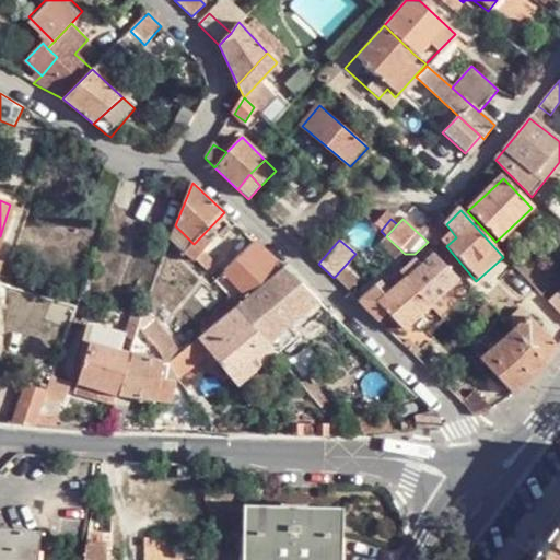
[(190,241),(182,251),(206,273),(214,265),(194,244),(190,241)]
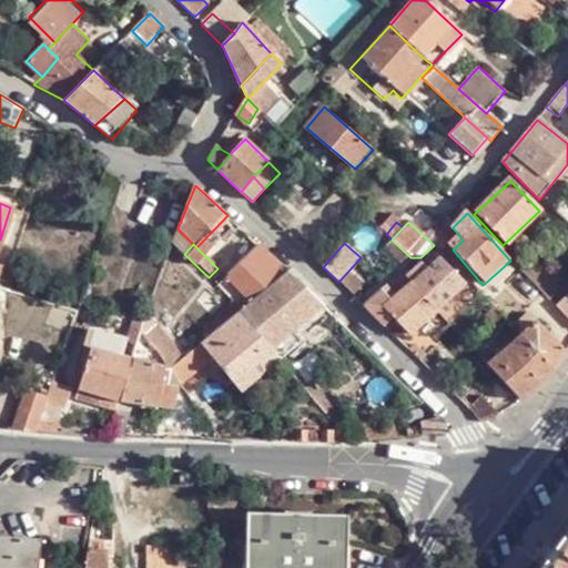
[(250,305),(288,273),(260,245),(226,276),(229,279),(250,305)]
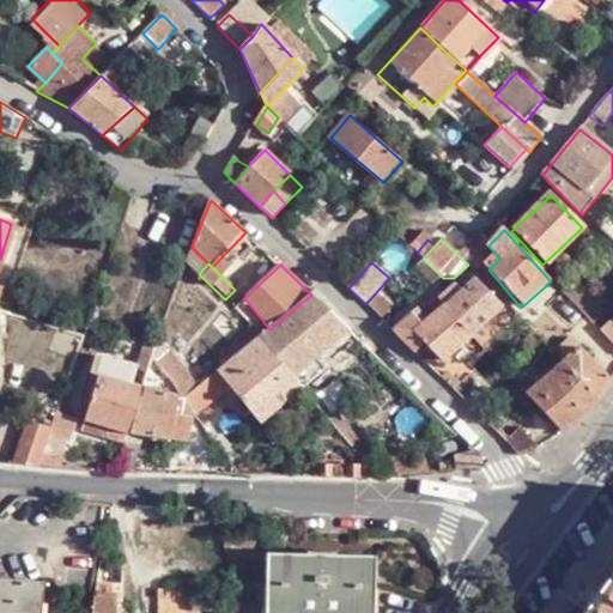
[(474,279),(445,304),(471,333),(501,308),(474,279)]
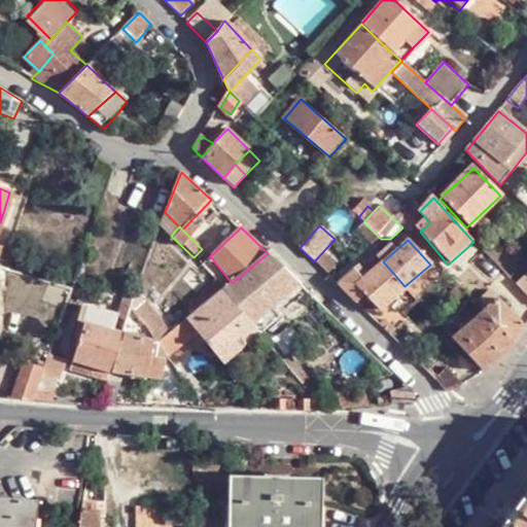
[(324,250),(314,261),(326,273),(337,264),(324,250)]
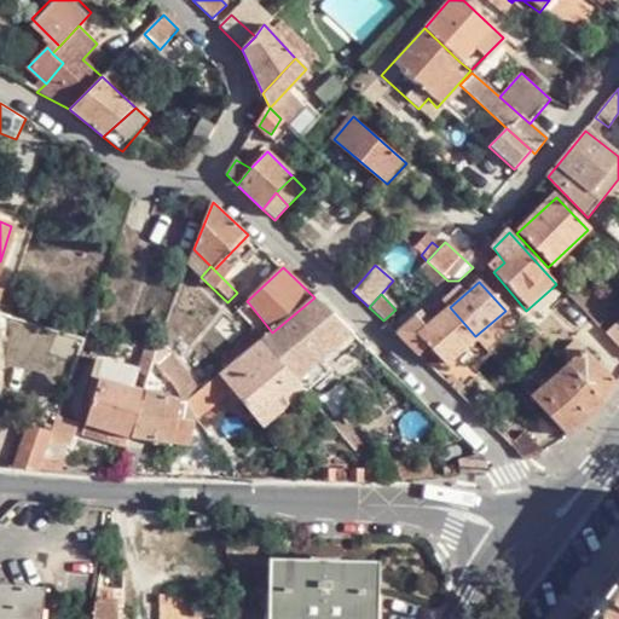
[(352,334),(314,298),(272,333),(261,342),(277,360),(295,382),(352,334)]
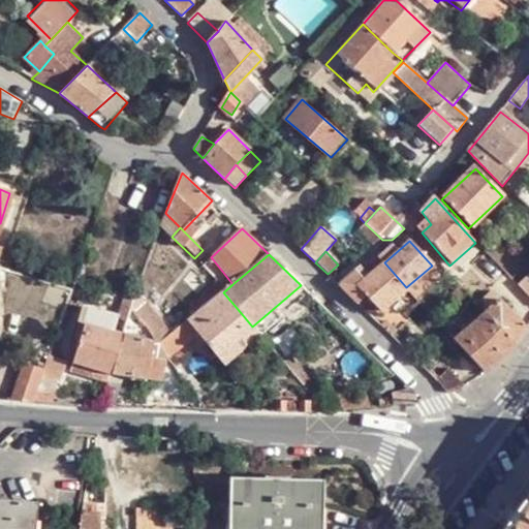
[(232,284),(213,259),(204,268),(223,292),(232,284)]
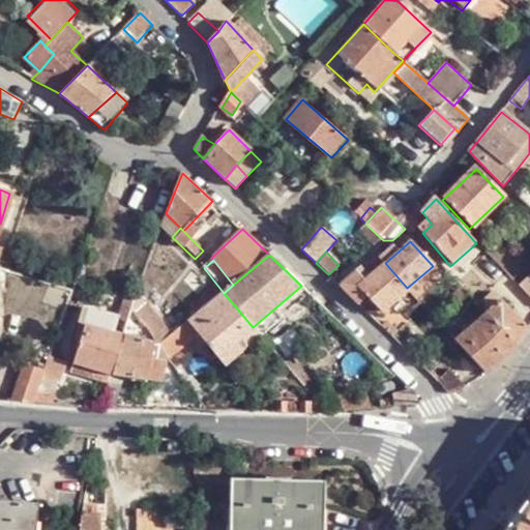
[(358,267),(339,285),(358,303),(365,297),(381,313),(407,288),(385,263),(367,277),(358,267)]
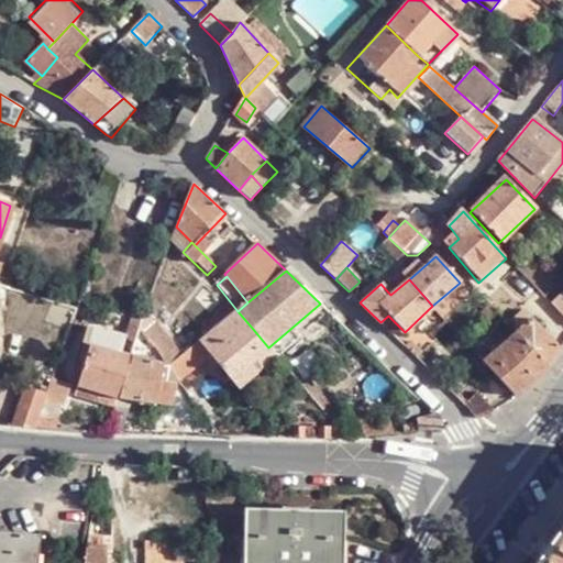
[(562,294),(552,306),(562,317),(562,294)]
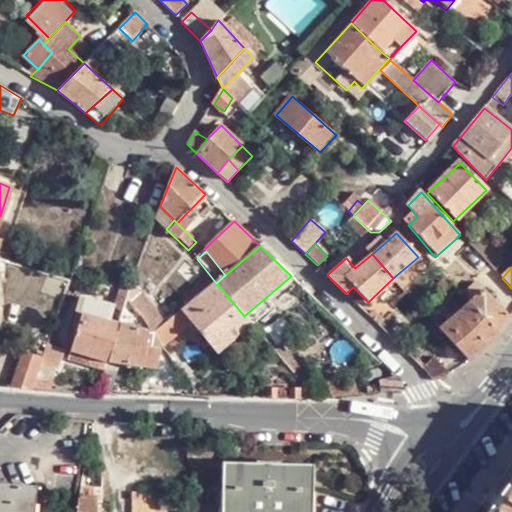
[(409,295),(393,278),(368,302),(382,317),(409,295)]
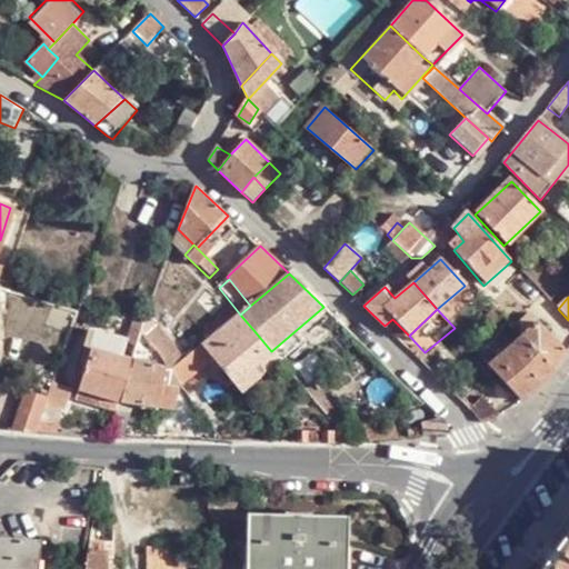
[(138,332),(170,372),(183,363),(146,313),(138,332)]
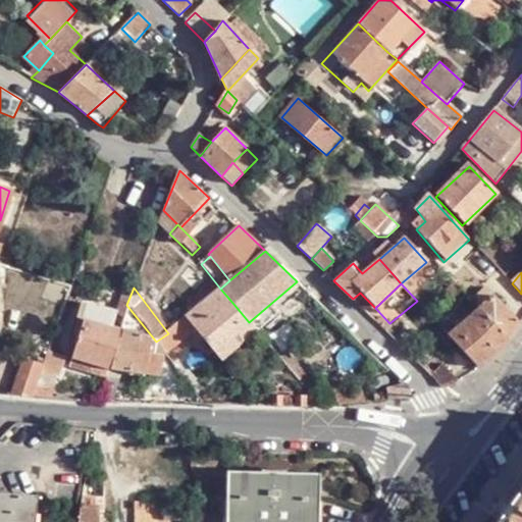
[(233,304),(220,289),(185,318),(203,341),(220,361),(238,345),(232,338),(250,323),(249,322),(233,304)]
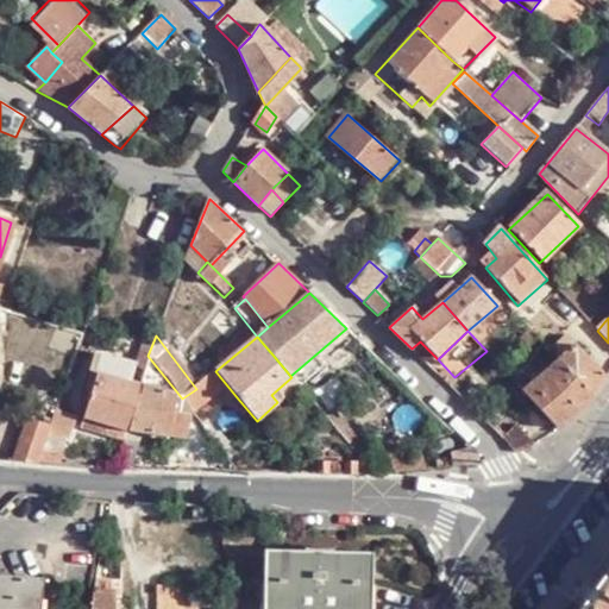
[(547,349),(558,360),(570,350),(558,339),(547,349)]
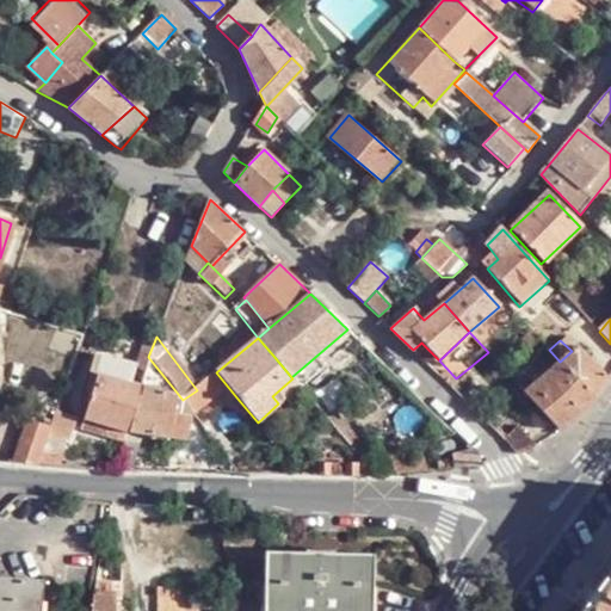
[(103,375),(140,390),(140,389),(147,364),(103,349),(94,371),(103,375)]
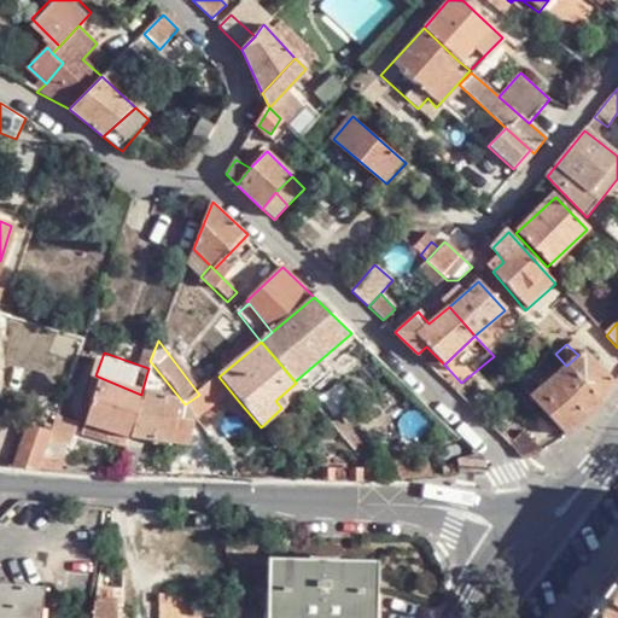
[(566,366),(601,401),(613,385),(578,355),(566,366)]
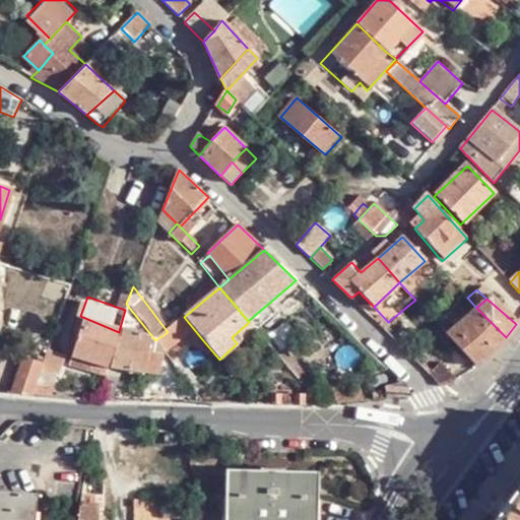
[(160,347),(155,340),(126,304),(125,310),(119,331),(119,332),(160,347)]
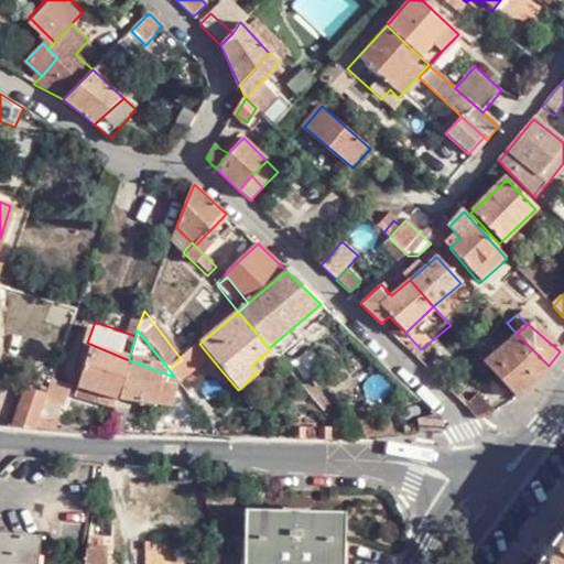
[(484,364),(518,400),(523,396),(535,383),(543,373),(545,370),(549,366),(517,334),(484,364)]
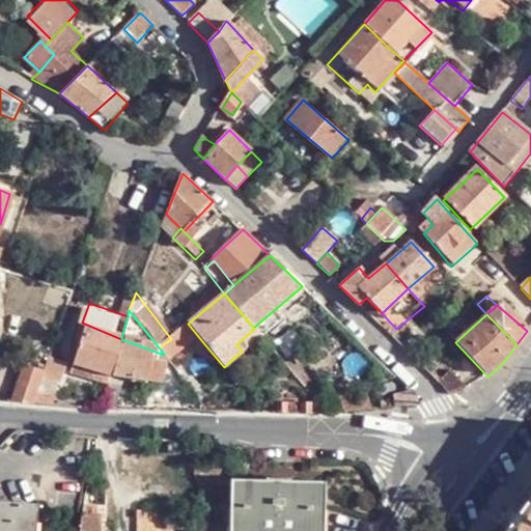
[(206,346),(188,324),(171,339),(159,347),(164,355),(166,358),(176,371),(206,346)]
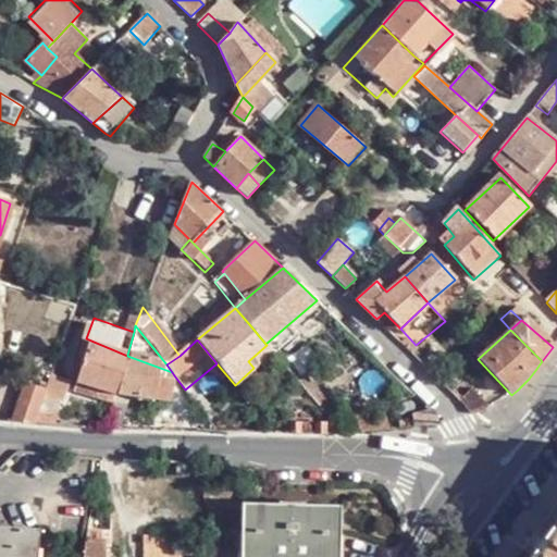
[(116,394),(127,356),(94,342),(78,382),(116,395),(116,394)]
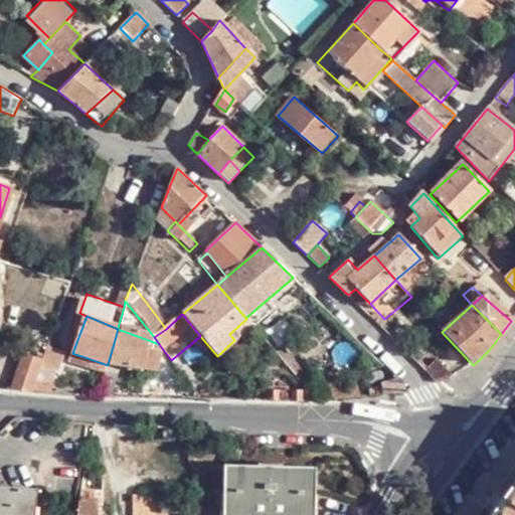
[(251,325),(246,319),(229,334),(234,340),(251,325)]
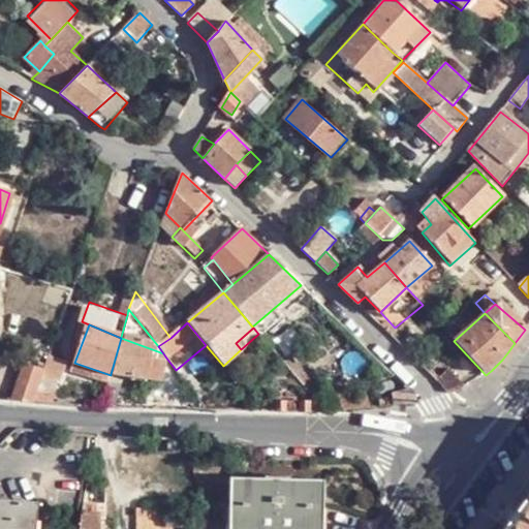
[(165,356),(163,353),(121,338),(111,374),(111,375),(162,381),(165,356)]
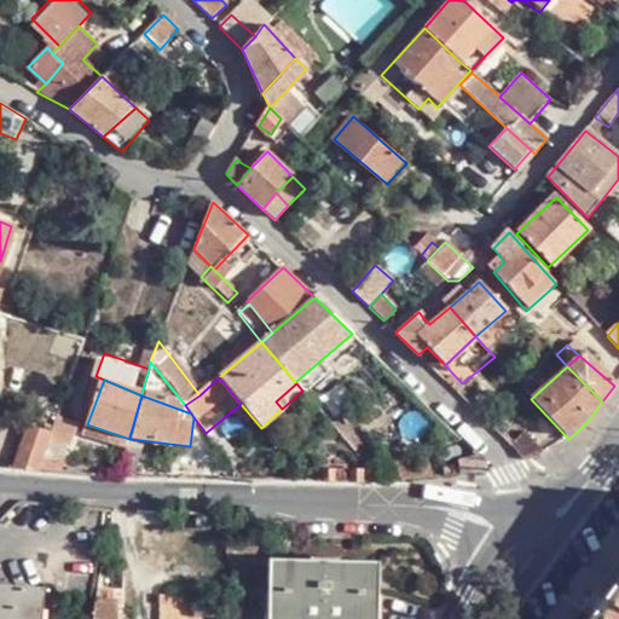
[(58,420),(51,435),(50,440),(70,449),(79,427),(58,420)]
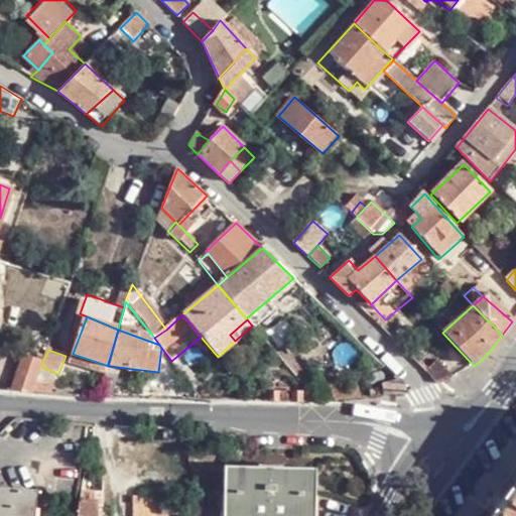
[(10,393),(30,395),(41,367),(42,363),(23,357),(10,393)]
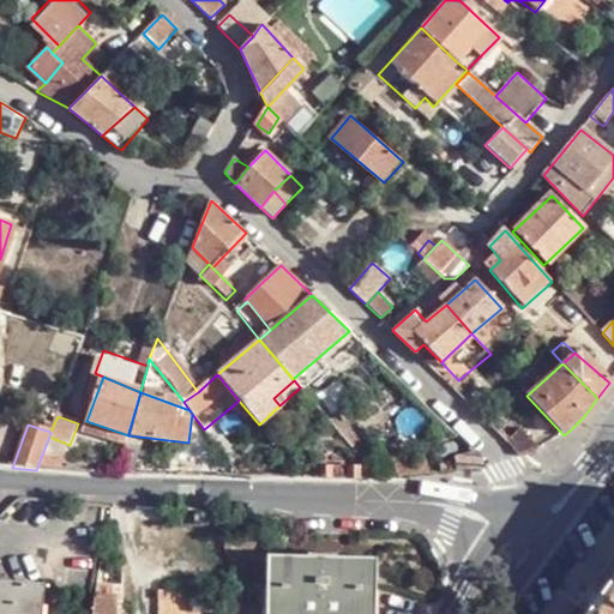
[(521,458),(540,451),(523,434),(510,447),(521,458)]
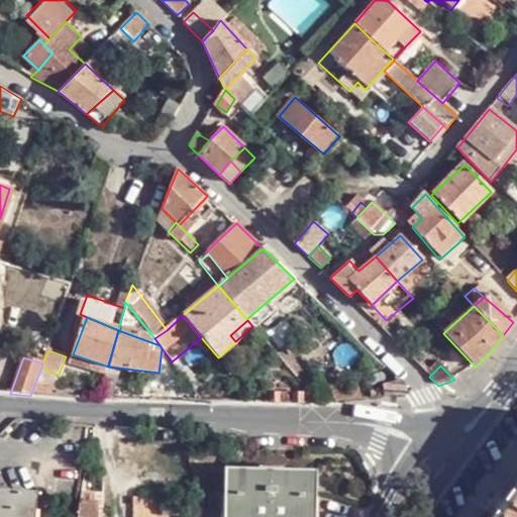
[(41,368),(30,396),(50,398),(59,375),(41,368)]
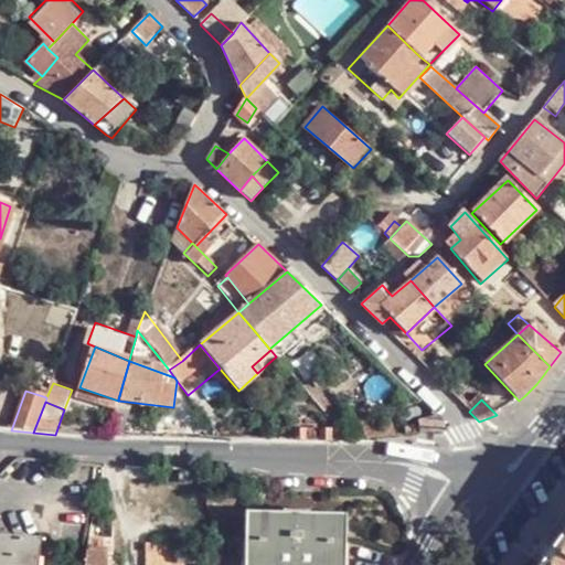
[(427,435),(439,435),(444,434),(446,433),(447,430),(447,428),(446,424),(443,422),(425,423),(426,435),(427,435)]
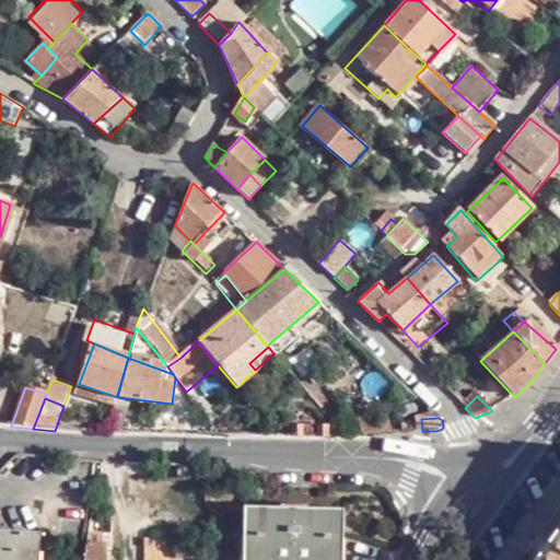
[(292,428),(292,436),(319,439),(328,439),(327,426),(292,428)]
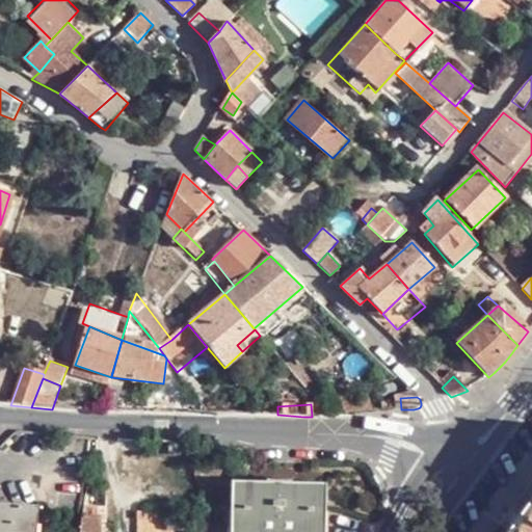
[(31,433),(14,433),(14,443),(30,444),(31,433)]
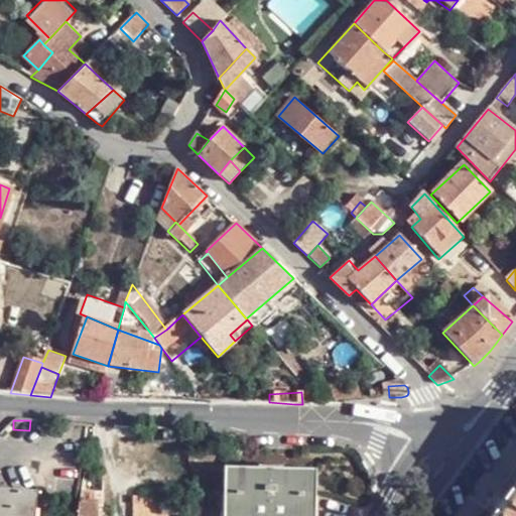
[(314,515),(317,473),(226,467),(222,515),(314,515)]
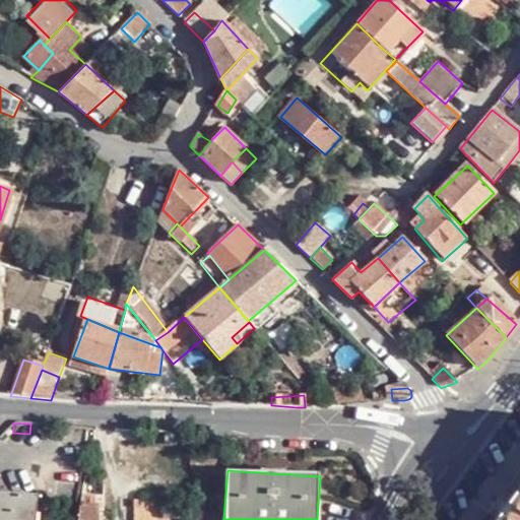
[(0,491),(0,519),(29,519),(33,494),(0,491)]
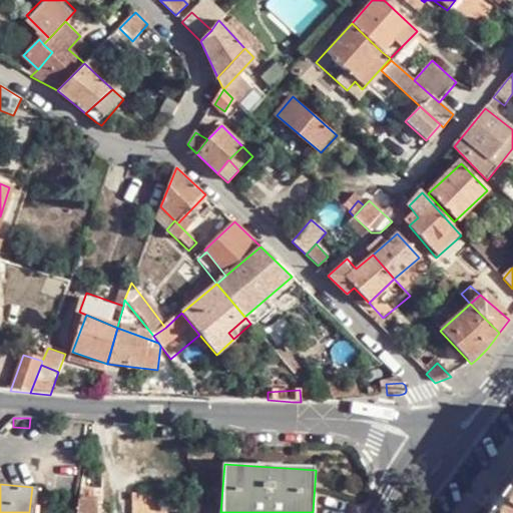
[(512,512),(512,487),(493,512),(512,512)]
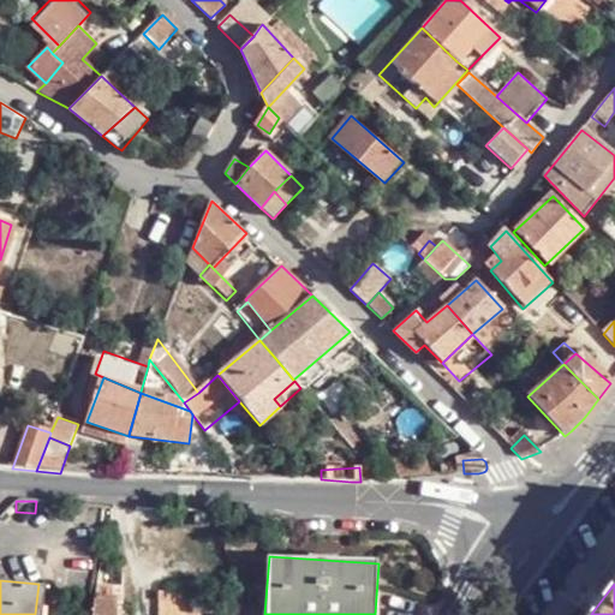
[(113,614),(114,598),(91,597),(88,614),(113,614)]
